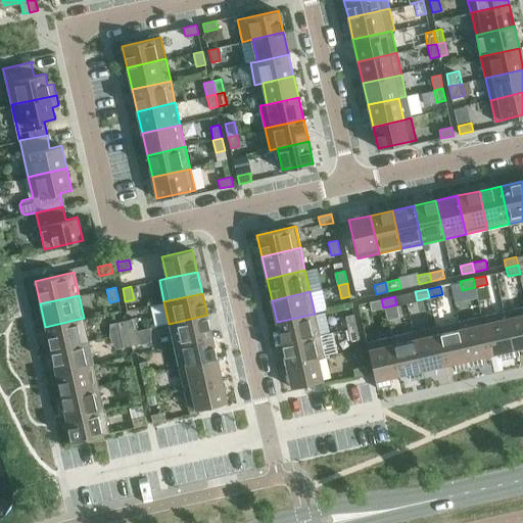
[(383,307),(381,299),(369,301),(371,311),(383,307)]
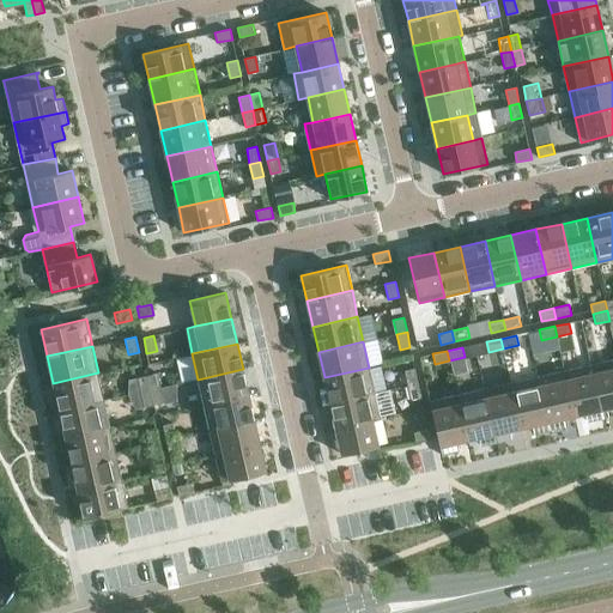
[(612,359),(590,364),(602,417),(612,414),(612,359)]
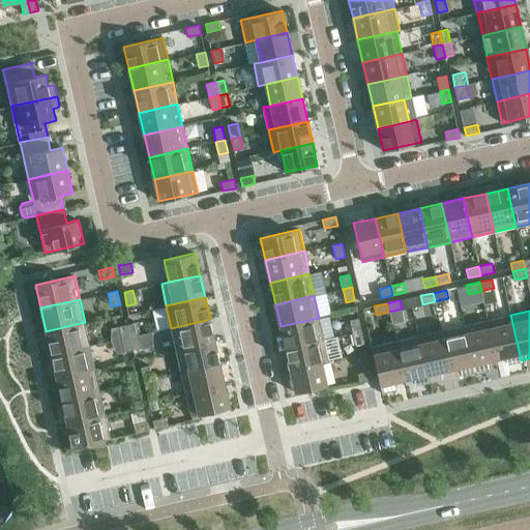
[(510,315),(488,320),(497,359),(506,357),(507,364),(521,360),(510,315)]
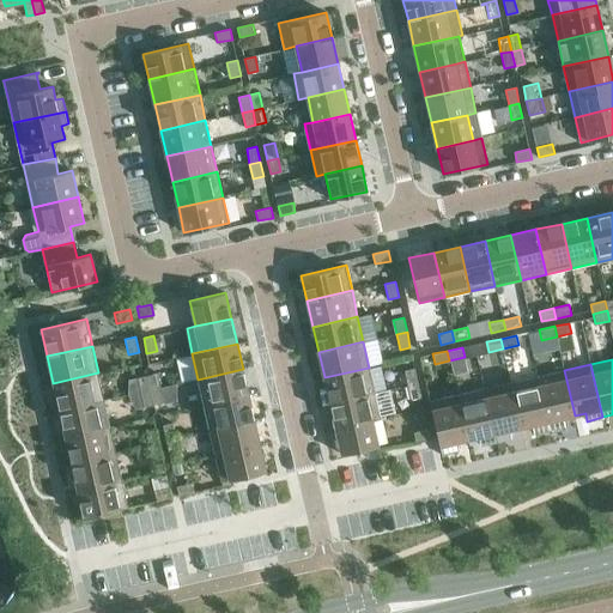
[(325,377),(331,404),(375,393),(369,368),(325,377)]
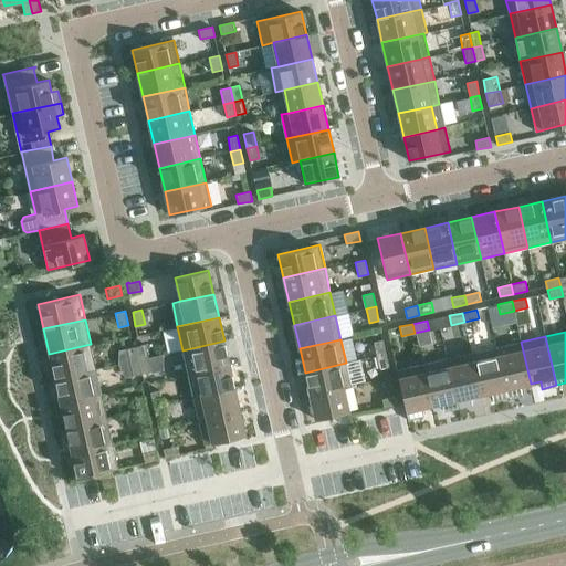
[(374,342),(377,356),(386,354),(383,339),(374,342)]
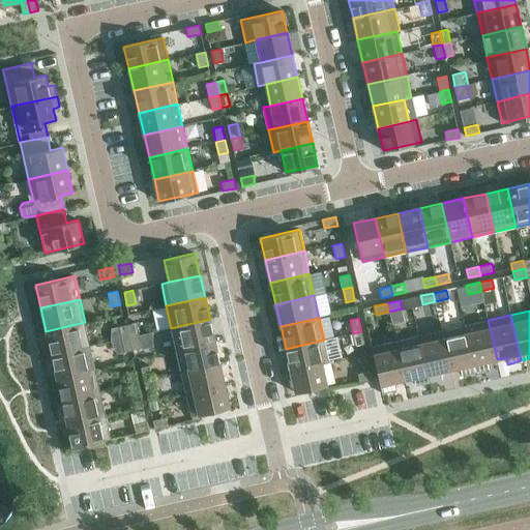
[(171,328),(176,350),(215,342),(210,319),(171,328)]
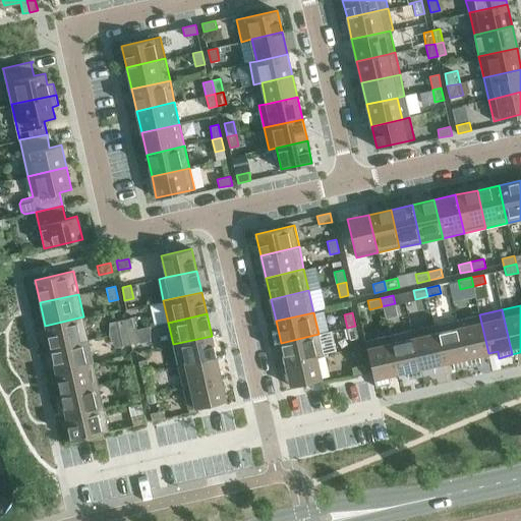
[(479,314),(457,321),(467,365),(480,362),(478,355),(488,353),(479,314)]
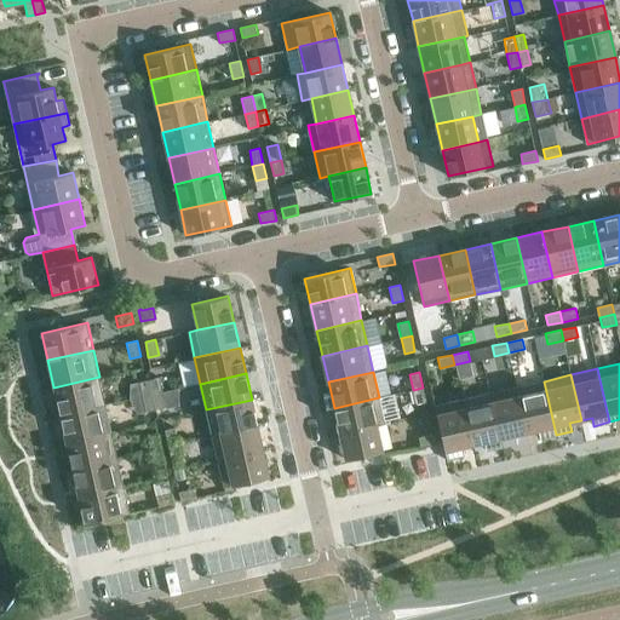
[(53,388),(61,414),(105,405),(99,377),(53,388)]
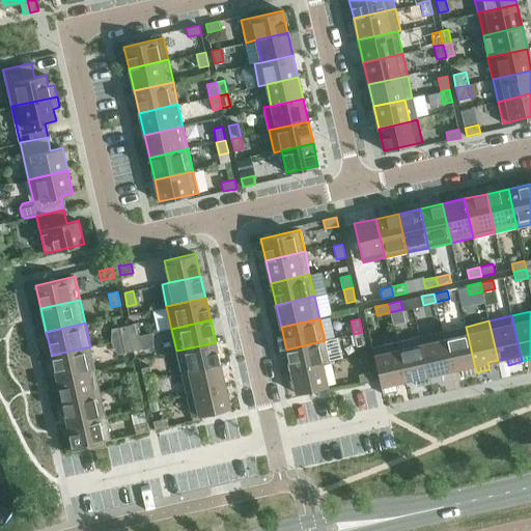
[(137,324),(128,326),(131,337),(140,336),(137,324)]
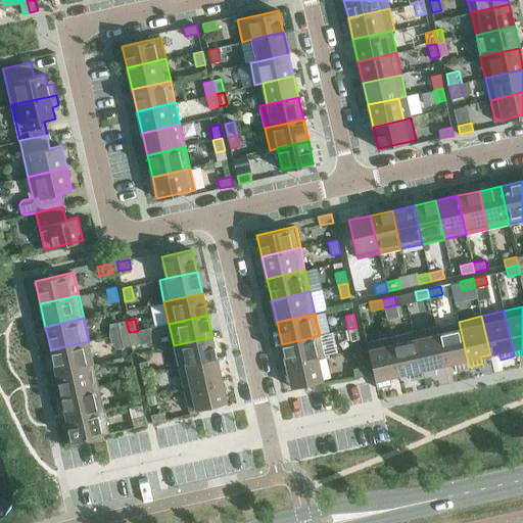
[(117,322),(121,334),(129,332),(126,321),(117,322)]
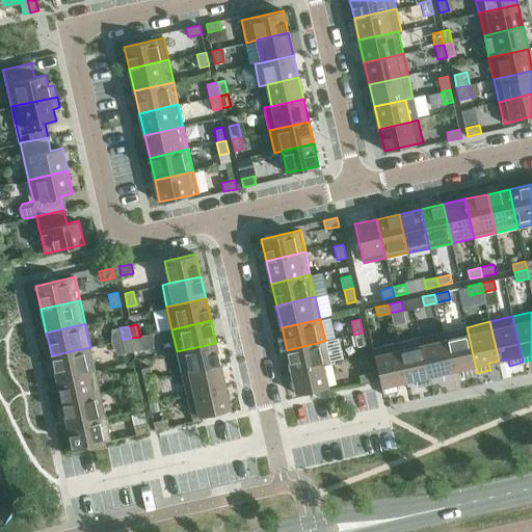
[(467,327),(443,333),(452,371),(461,369),(463,376),(477,373),(467,327)]
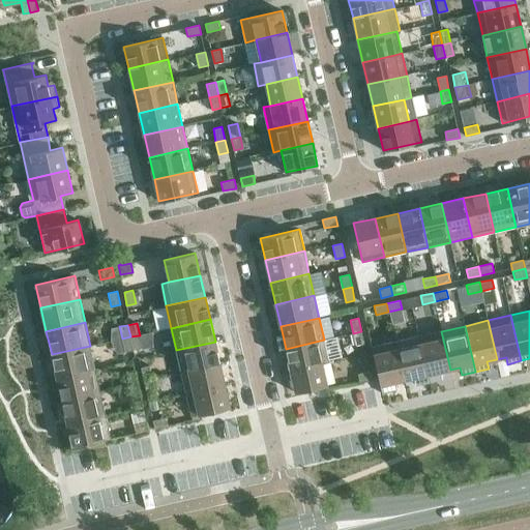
[(361,331),(353,333),(355,346),(364,344),(361,331)]
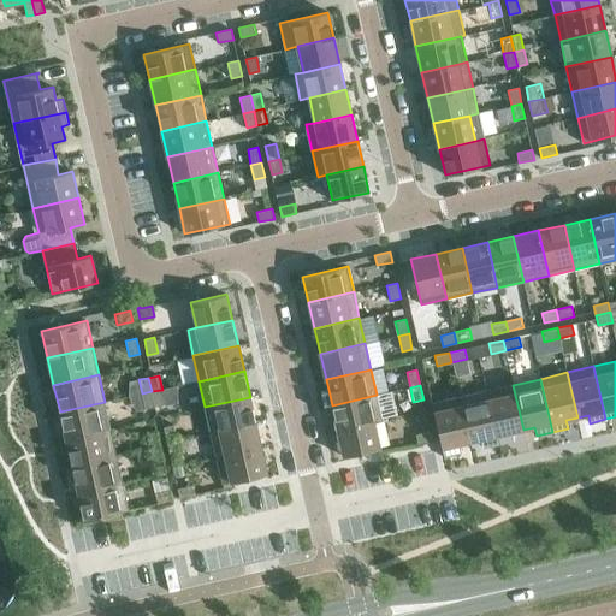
[(513,385),(486,391),(498,444),(515,440),(513,432),(523,430),(513,385)]
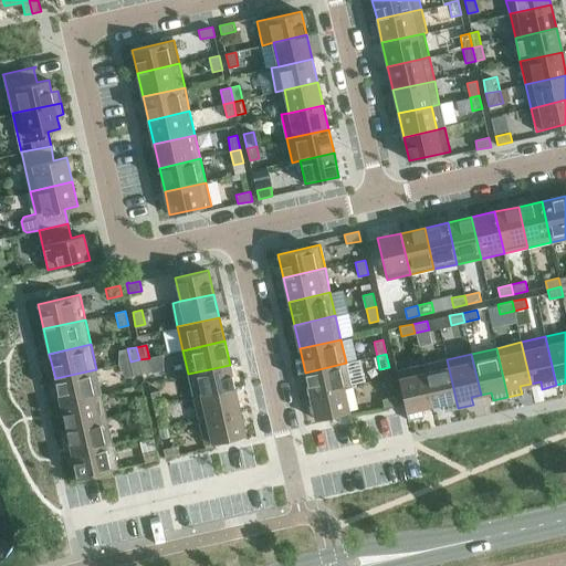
[(149,358),(139,359),(143,374),(152,371),(149,358)]
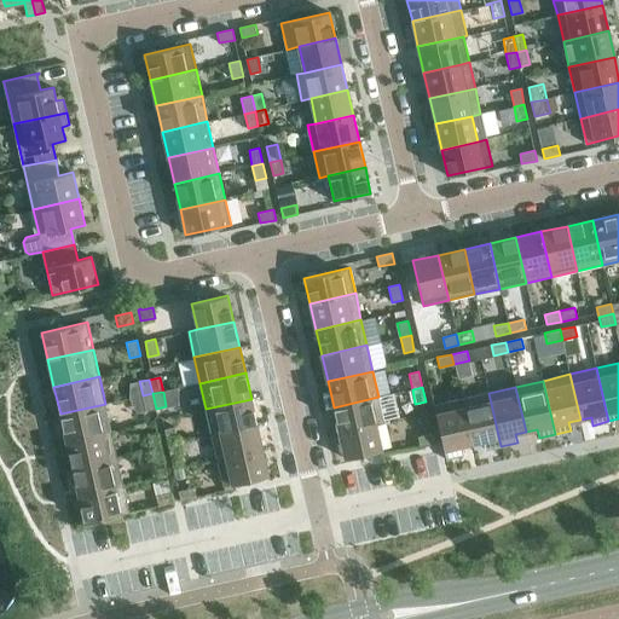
[(152,393),(143,395),(146,411),(156,409),(152,393)]
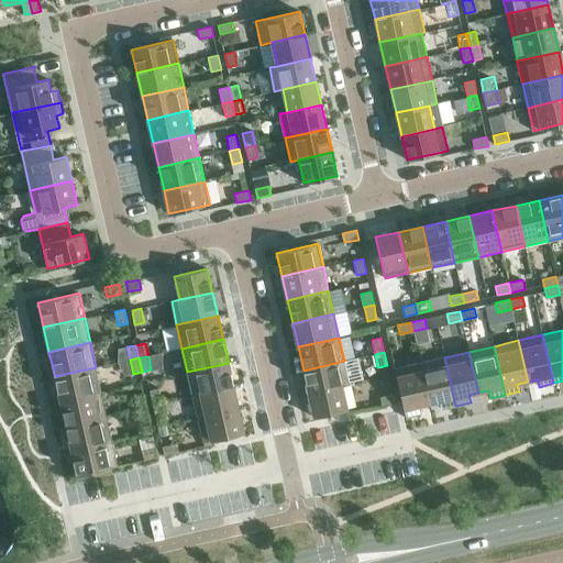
[(444,357),(419,363),(429,404),(440,401),(441,409),(455,406),(444,357)]
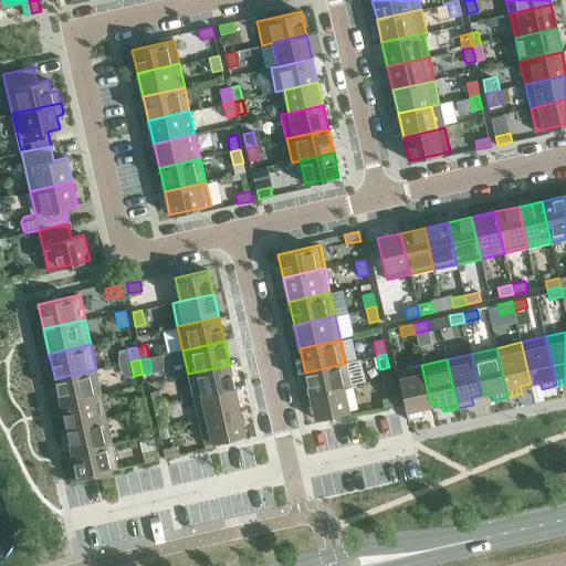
[(310,396),(344,388),(352,387),(346,363),(305,373),(310,396)]
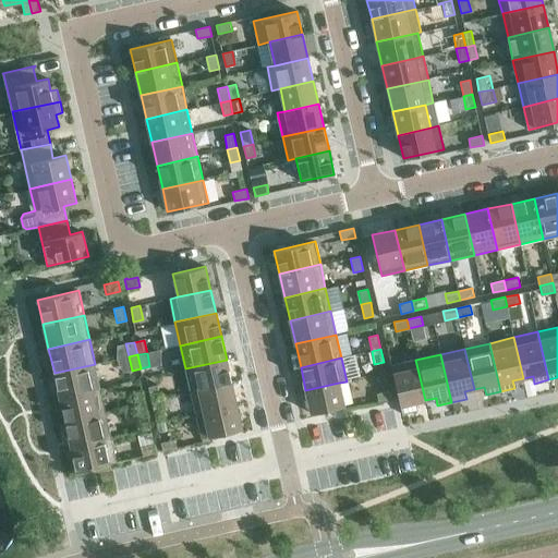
[(185,368),(191,392),(231,383),(227,360),(185,368)]
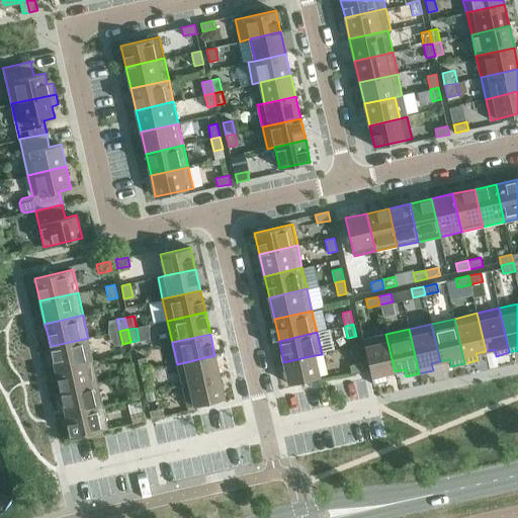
[(395,371),(385,334),(363,339),(373,384),(374,384),(374,383),(387,380),(385,373),(395,371)]
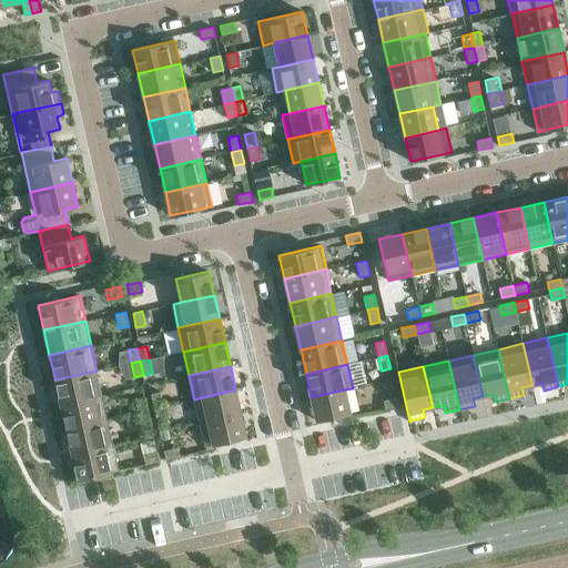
[(56,379),(61,405),(102,395),(97,371),(56,379)]
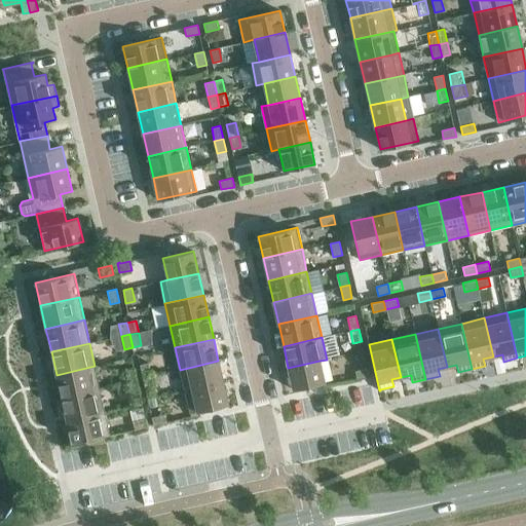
[(180,370),(185,391),(223,382),(218,361),(180,370)]
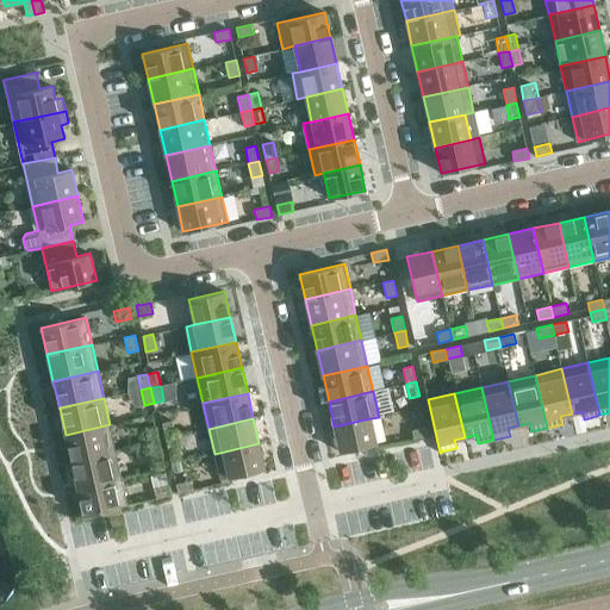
[(371,418),(334,427),(340,452),(377,443),(371,418)]
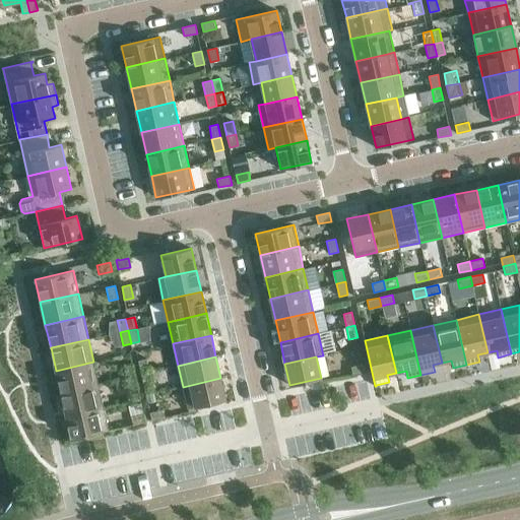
[(138,361),(141,374),(150,372),(147,359),(138,361)]
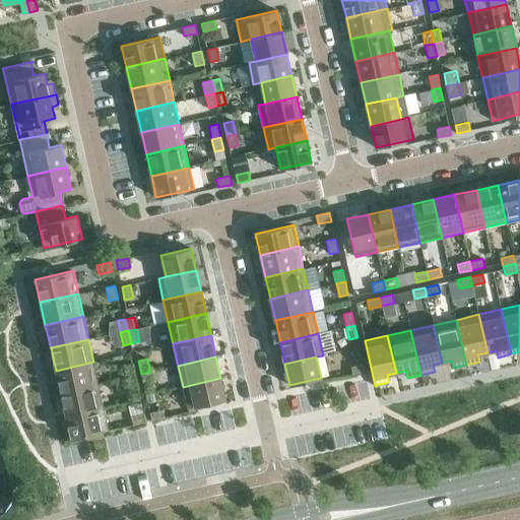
[(56,371),(61,393),(99,385),(93,362),(56,371)]
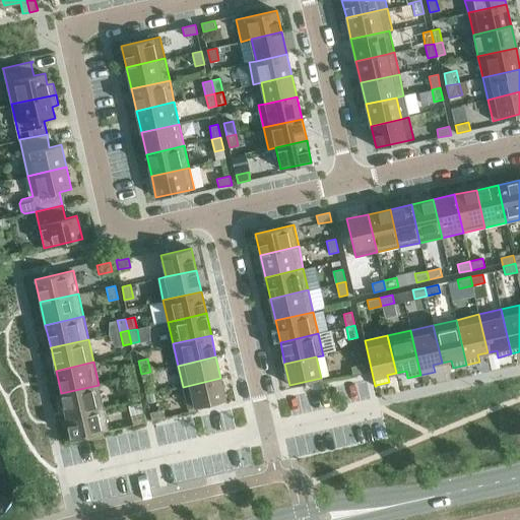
[(124,366),(127,379),(135,377),(132,364),(124,366)]
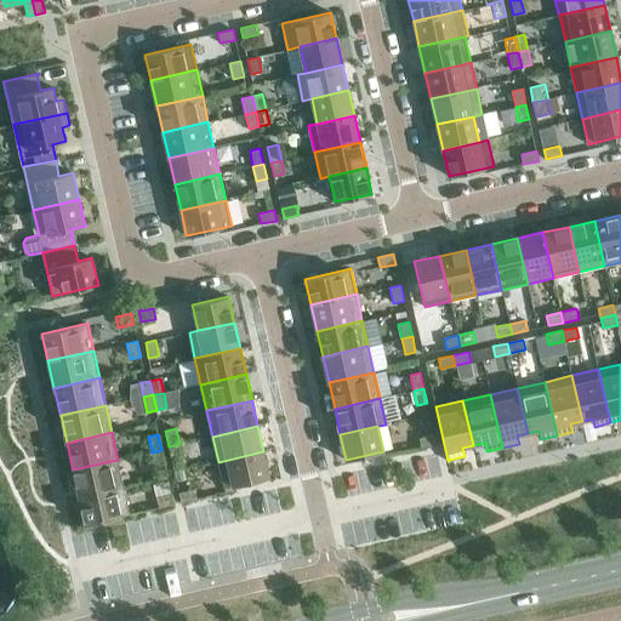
[(419,438),(421,448),(437,445),(434,434),(419,438)]
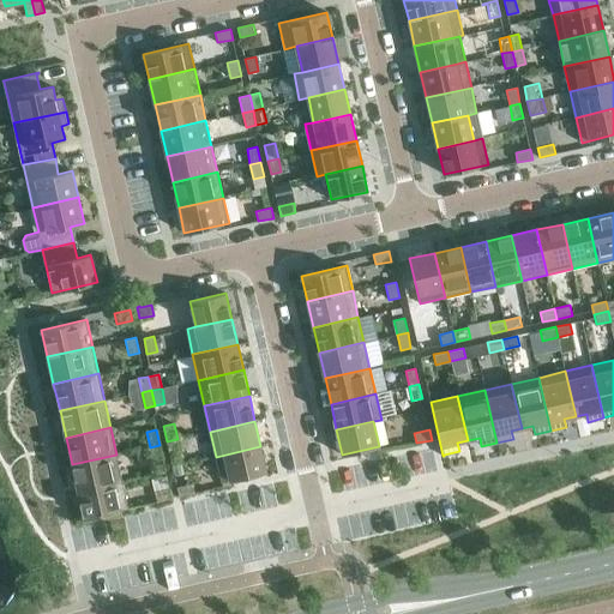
[(178,439),(167,441),(170,456),(180,453),(178,439)]
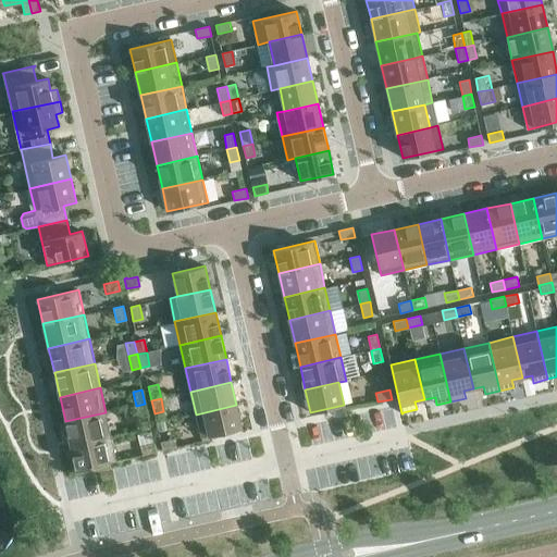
[(145,404),(136,406),(138,419),(148,417),(145,404)]
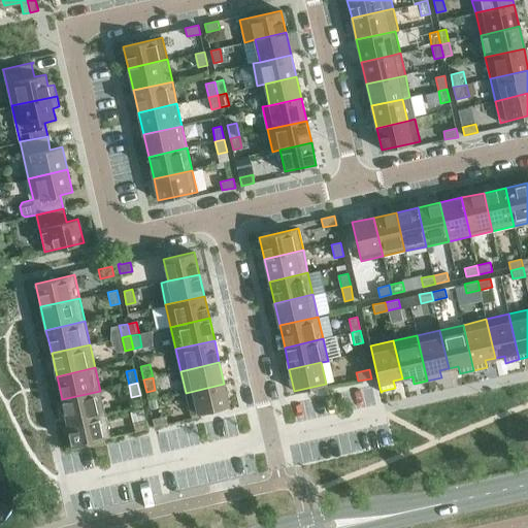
[(224,384),(186,393),(191,415),(229,406),(224,384)]
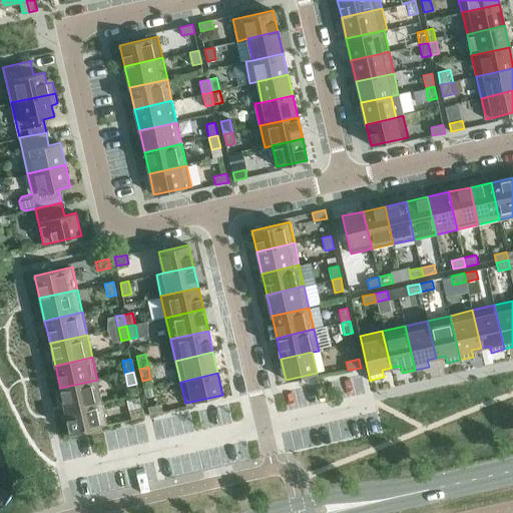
[(60,388),(65,411),(102,403),(97,380),(60,388)]
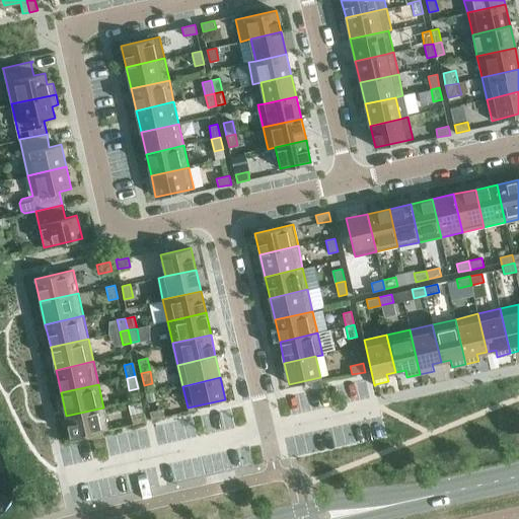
[(103,408),(66,416),(71,438),(108,430),(103,408)]
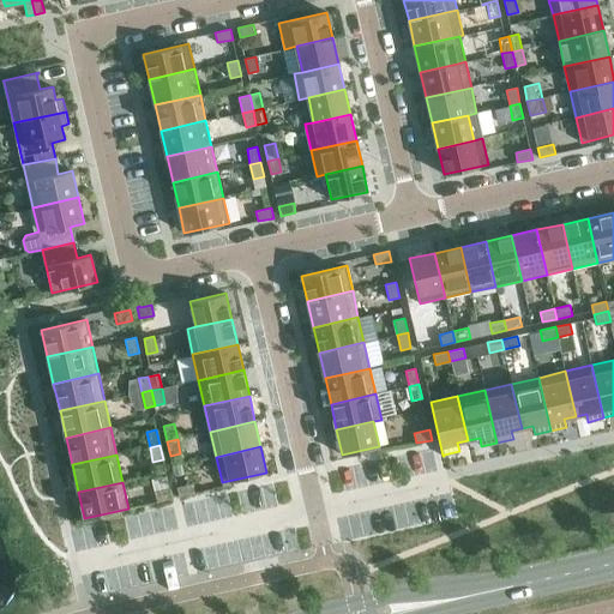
[(178,487),(180,498),(194,494),(192,483),(178,487)]
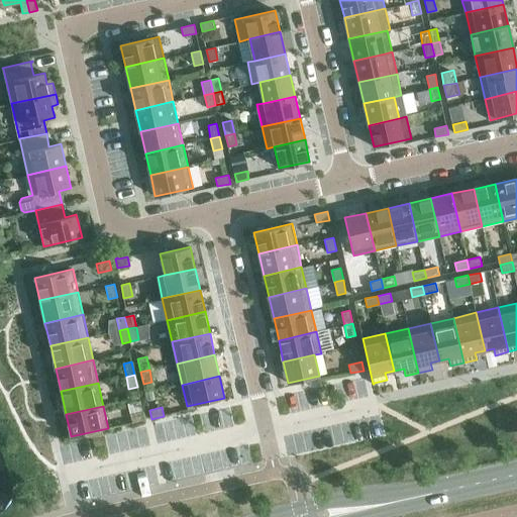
[(145,420),(143,411),(130,414),(132,423),(145,420)]
